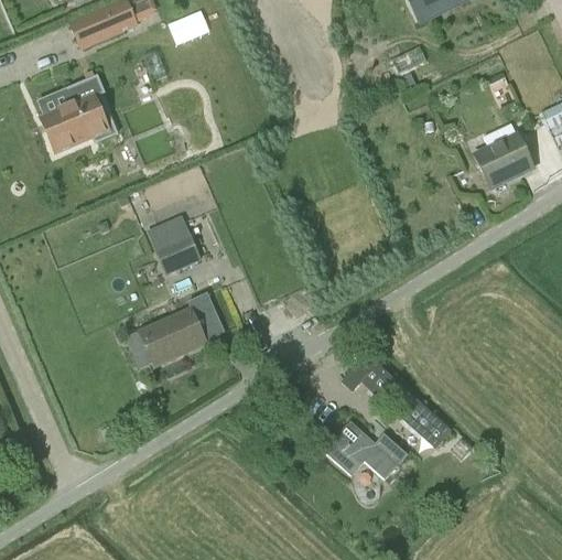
[(122,0),(72,21),(83,46),(136,23),(134,21),(126,0),(122,0)]
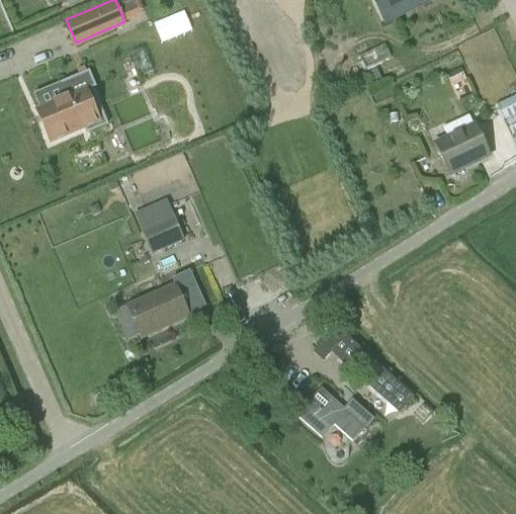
[(115,0),(123,19),(144,11),(139,0),(115,0)]
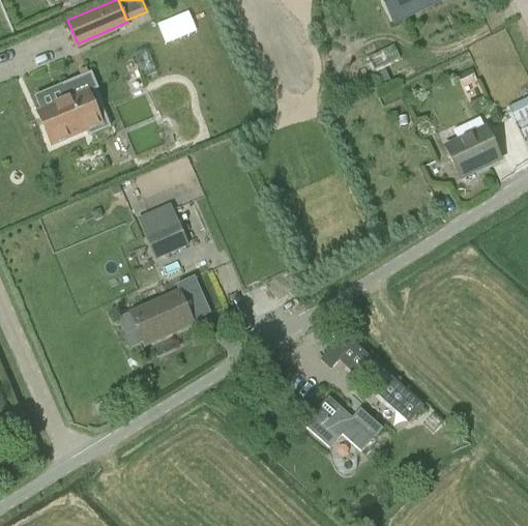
[(396,0),(403,15),(433,0),(396,0)]
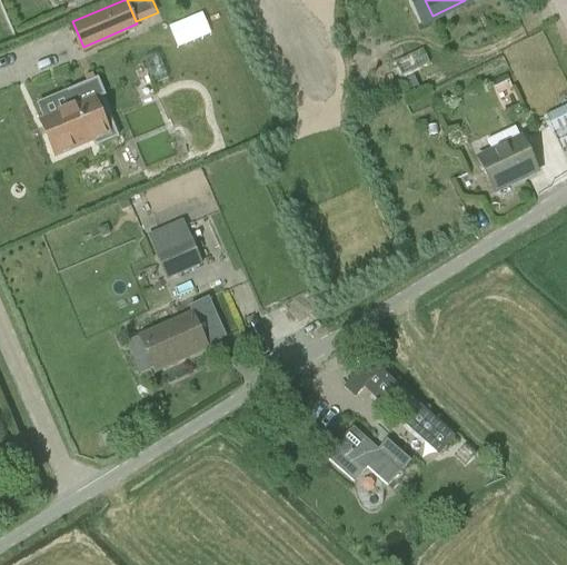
[(507,71),(491,79),(494,83),(510,76),(507,71)]
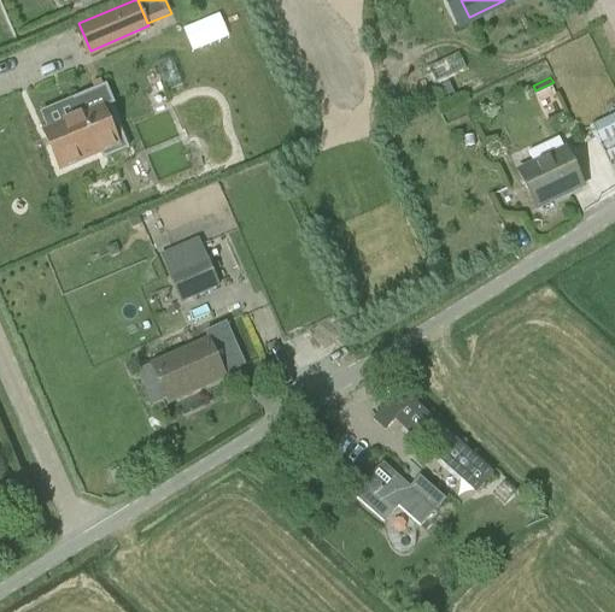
[(81,113),(45,129),(62,166),(101,149),(105,156),(129,145),(111,103),(116,100),(107,82),(72,96),(81,113)]
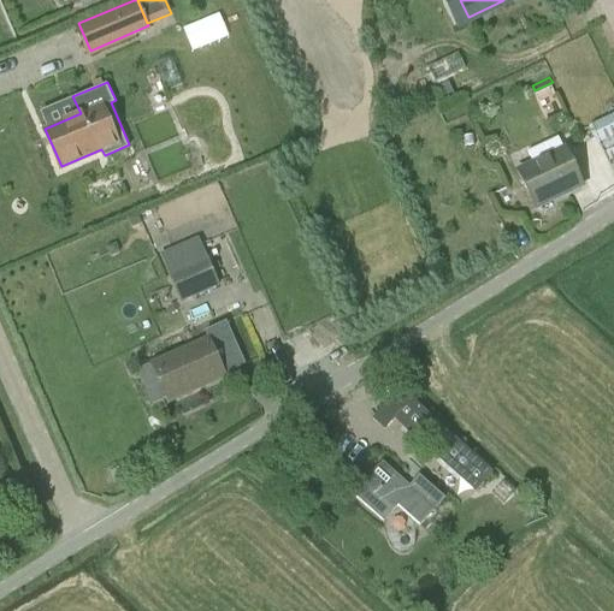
[(613,112),(592,123),(601,141),(613,134),(613,112)]
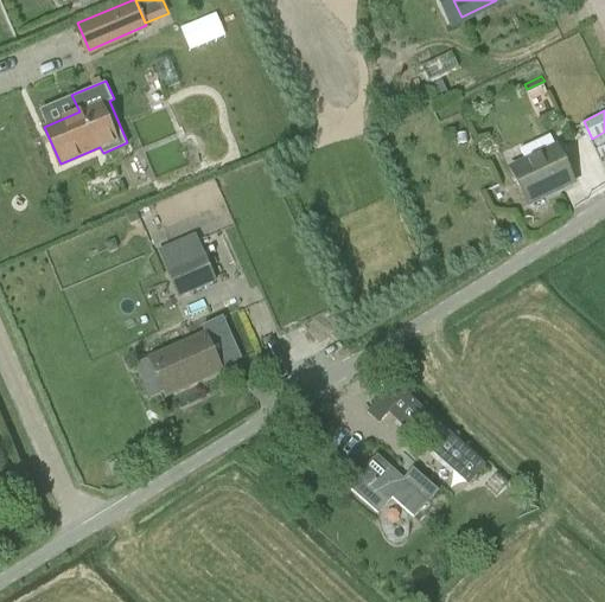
[(467,129),(458,132),(460,141),(469,140),(467,129)]
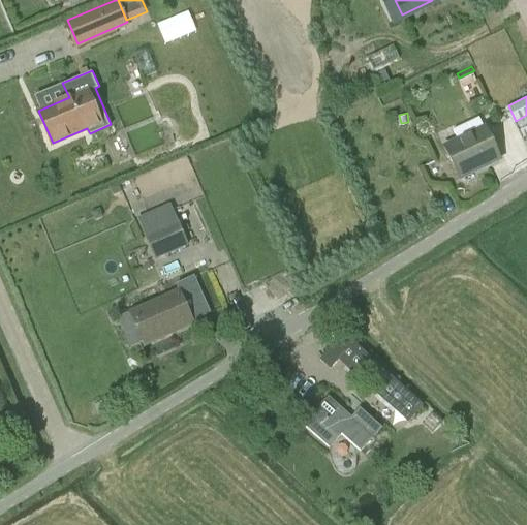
[(526,115),(516,121),(523,135),(526,133),(526,115)]
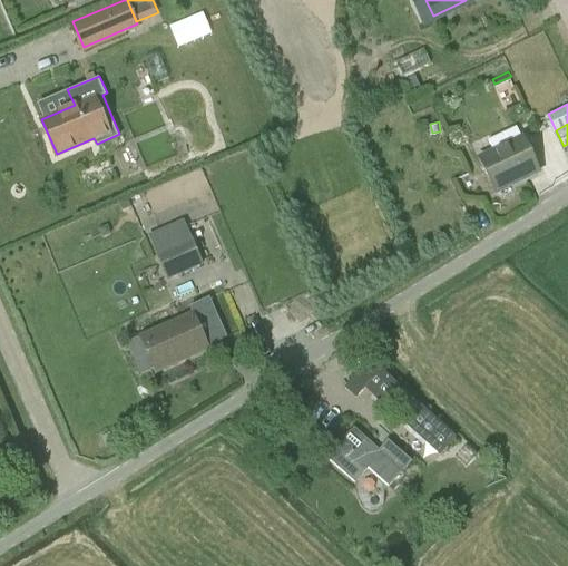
[(516,175),(538,164),(525,135),(480,156),(496,188),(517,178),(516,175)]
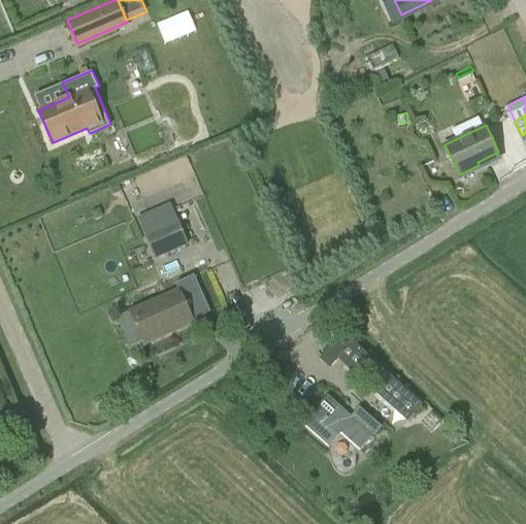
[(172,205),(140,220),(156,255),(188,241),(172,205)]
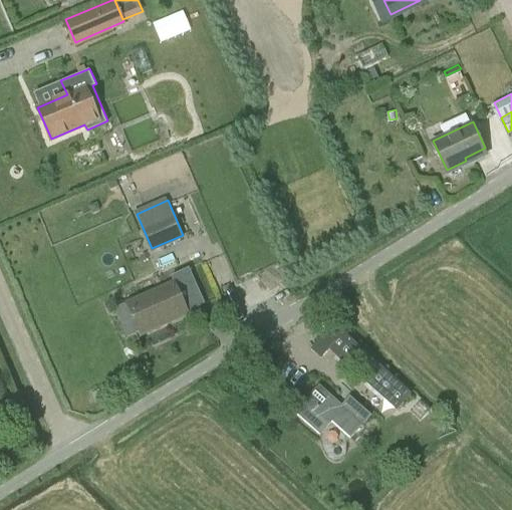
[(175,274),(173,275),(175,279),(188,309),(204,302),(201,295),(189,268),(175,274)]
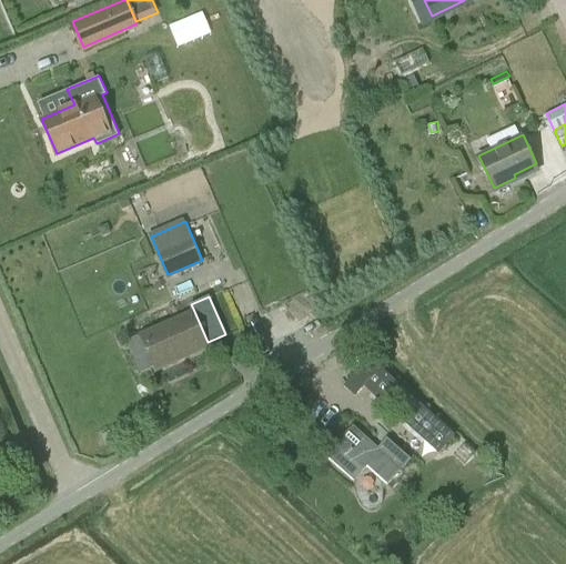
[(193,309),(139,332),(153,365),(189,350),(190,353),(210,345),(208,342),(193,309)]
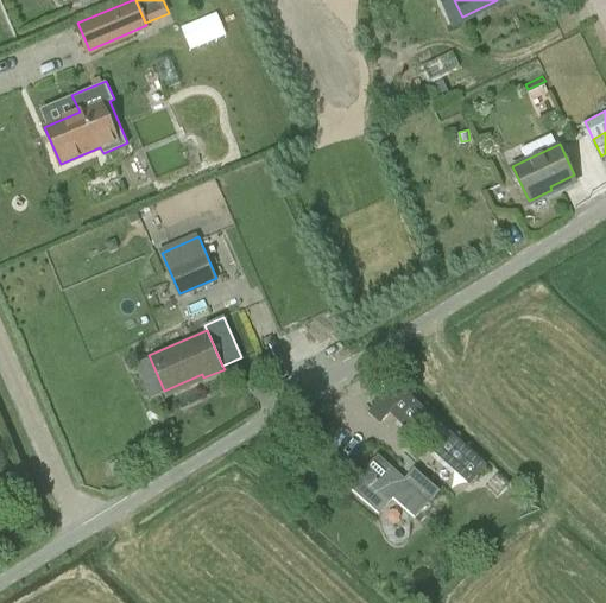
[(398,432),(418,410),(391,386),(377,400),(374,398),(358,416),(370,426),(379,416),(398,432)]
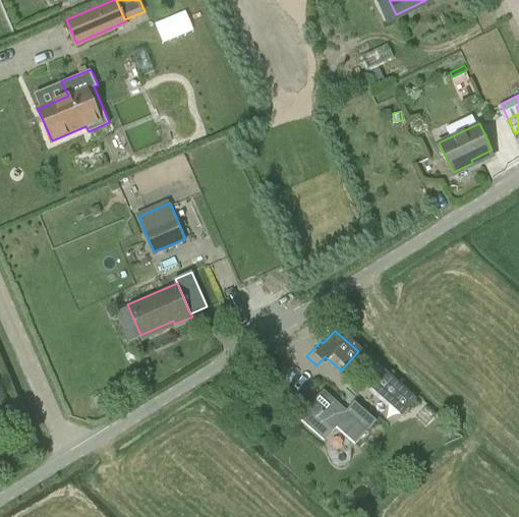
[(417,397),(386,368),(370,385),(402,414),(417,397)]
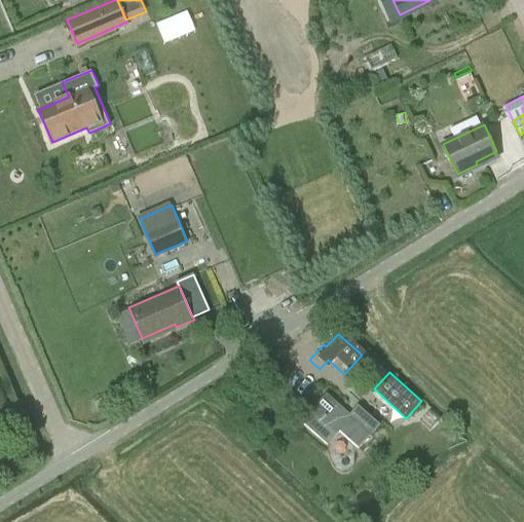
[(360,404),(351,413),(328,392),(303,420),(328,443),(340,430),(359,446),(380,422),(360,404)]
